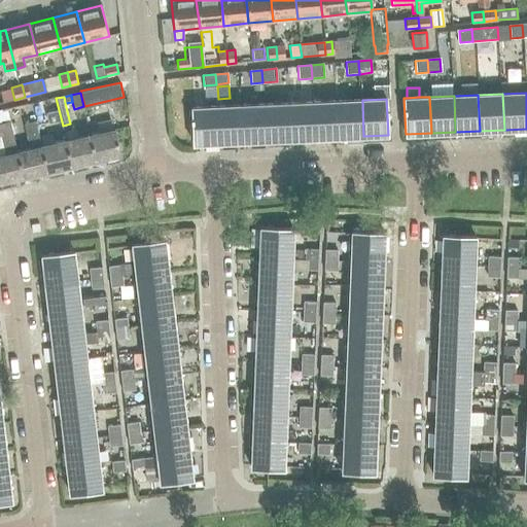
[(362,100),(338,101),(340,137),(363,136),(362,100)]
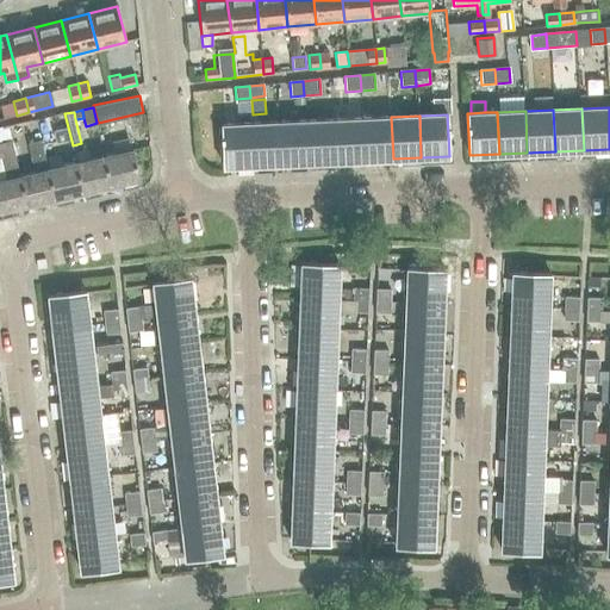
[(391,117),(363,118),(366,160),(393,159),(391,117)]
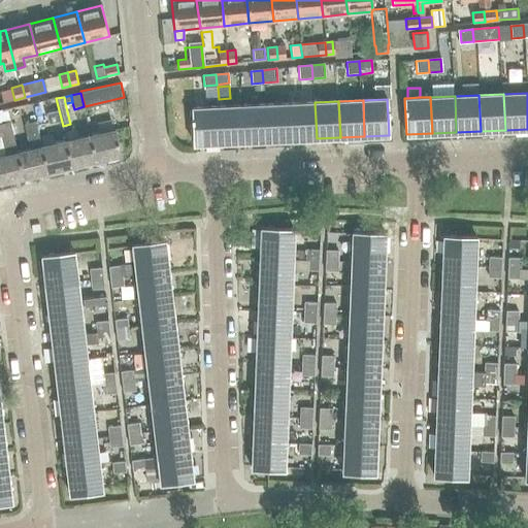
[(315,102),(290,103),(292,139),(317,138),(315,102)]
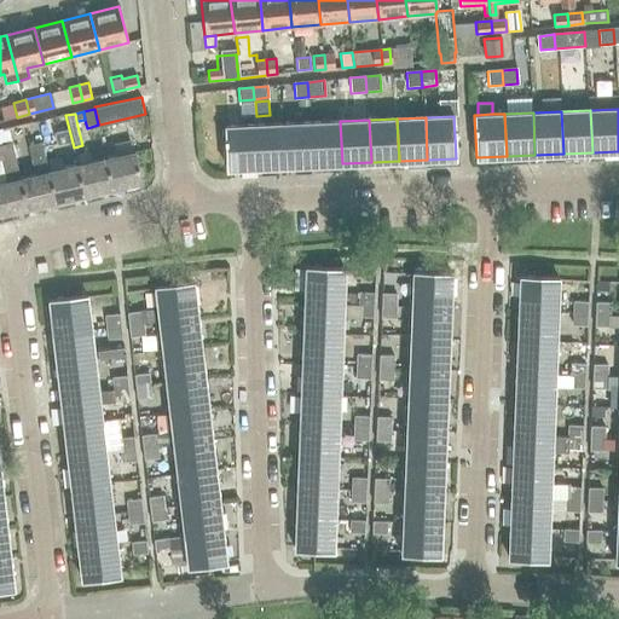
[(340,121),(312,122),(314,166),(342,163),(340,121)]
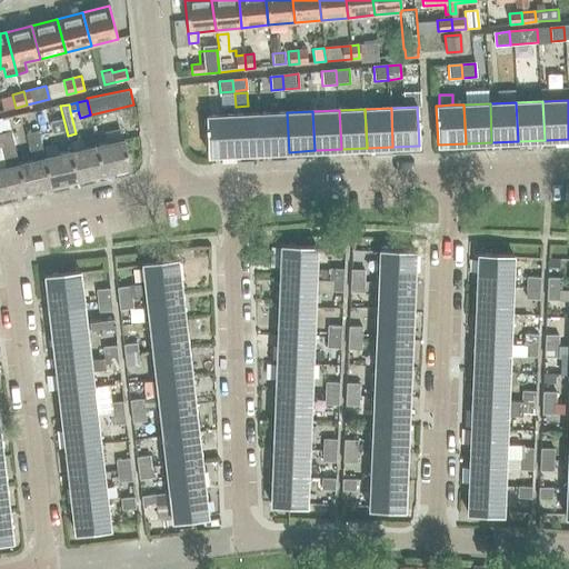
[(287,112),(261,113),(262,153),(289,152),(287,112)]
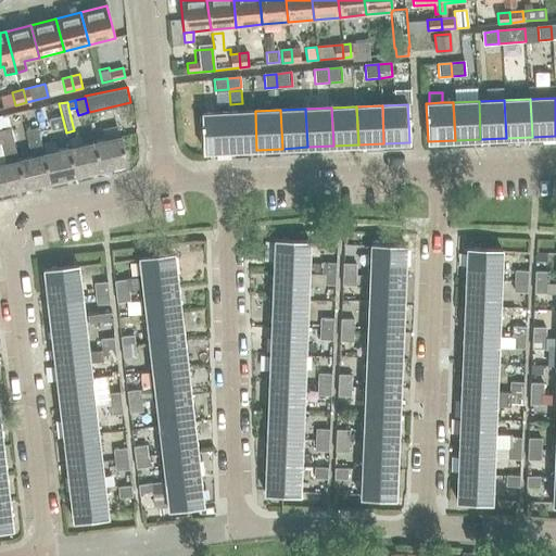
[(255,111),(229,112),(231,151),(256,150),(255,111)]
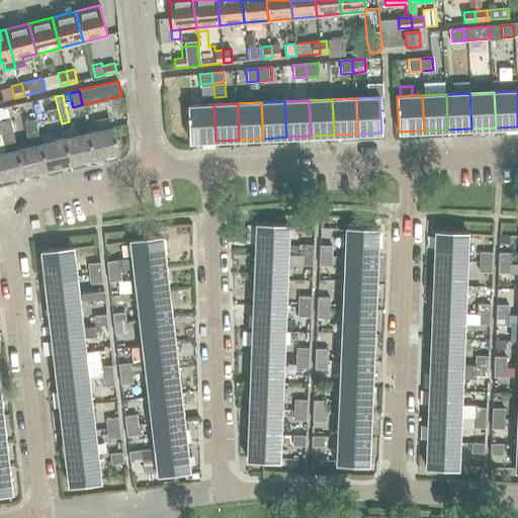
[(213,104),(188,105),(189,142),(216,141),(213,104)]
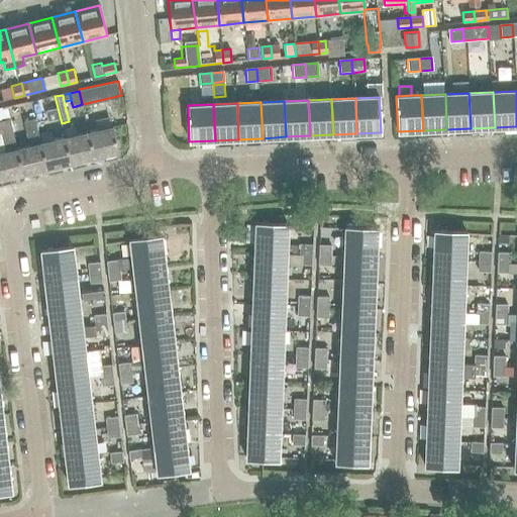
[(6,107),(0,108),(0,120),(9,119),(7,110),(6,107)]
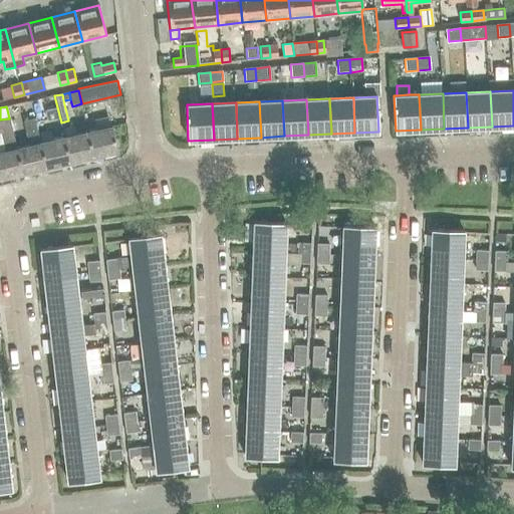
[(44,110),(45,113),(47,120),(59,117),(57,107),(44,110)]
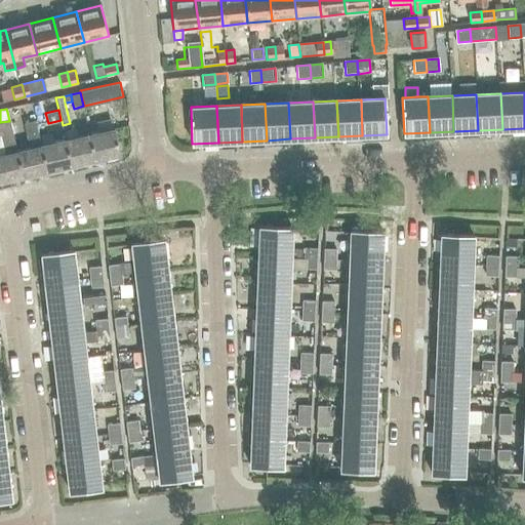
[(90,133),(95,158),(120,152),(115,127),(112,128),(110,119),(97,122),(99,131),(90,133)]
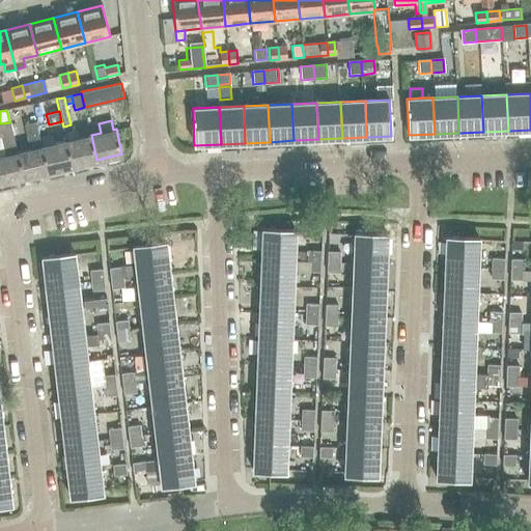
[(29,149),(18,151),(24,177),(48,171),(43,146),(42,146),(35,121),(24,124),(29,149)]
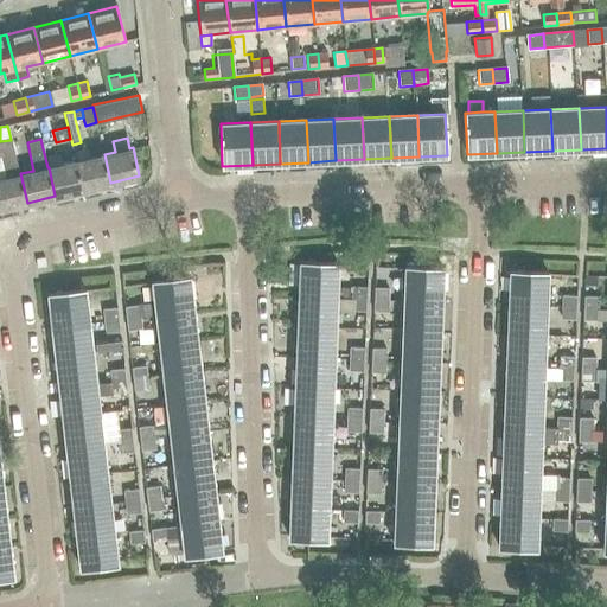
[(0,209),(27,203),(20,173),(19,174),(13,151),(11,140),(0,141),(0,209)]
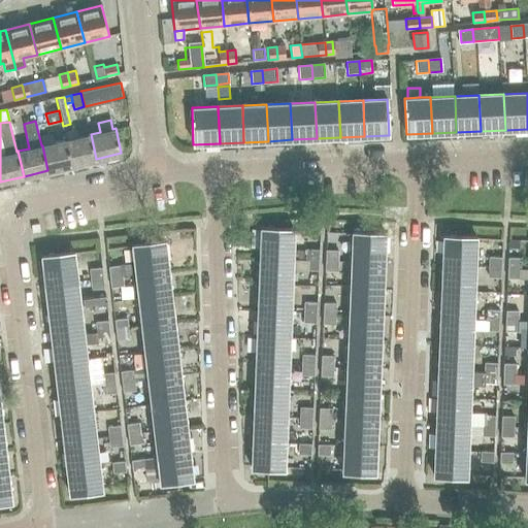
[(91,134),(66,139),(72,165),(96,159),(91,134)]
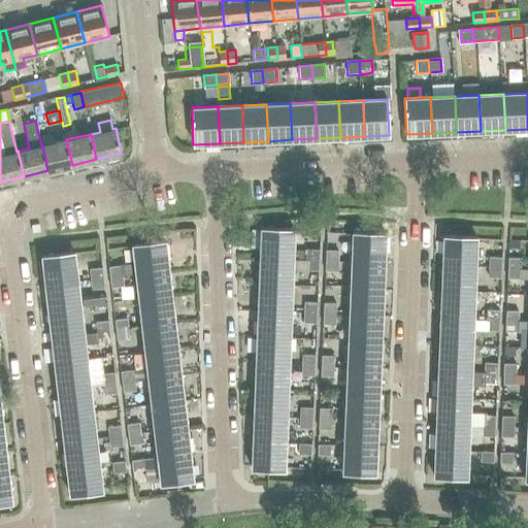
[(66,139),(42,145),(47,170),(72,165),(66,139)]
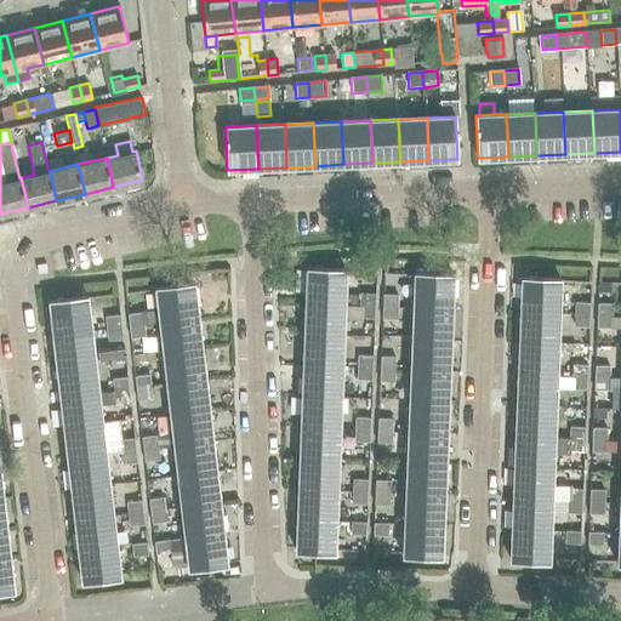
[(307,268),(306,303),(343,305),(345,269),(307,268)]
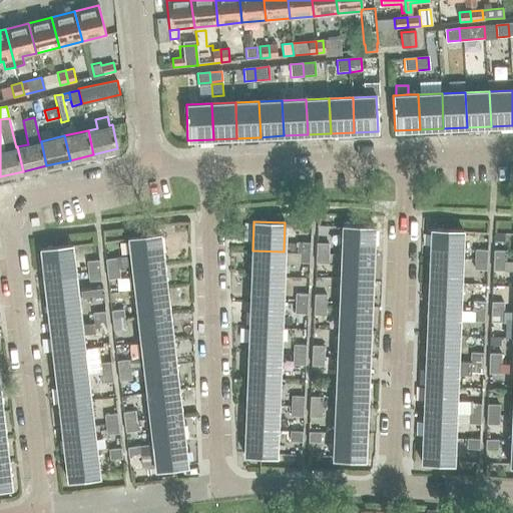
[(343,227),(342,252),(373,253),(374,226),(343,225),(343,227)]
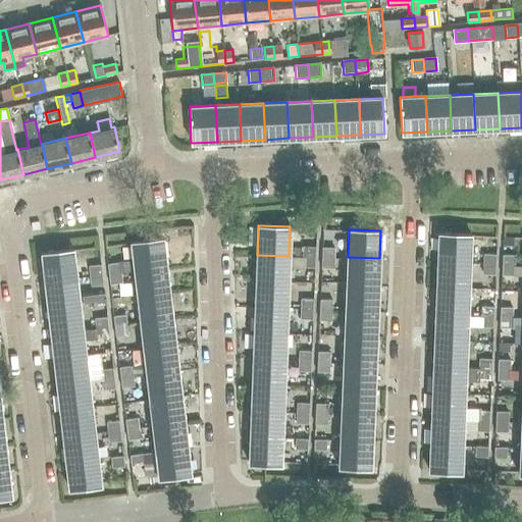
[(438,232),(437,261),(470,263),(471,235),(438,232)]
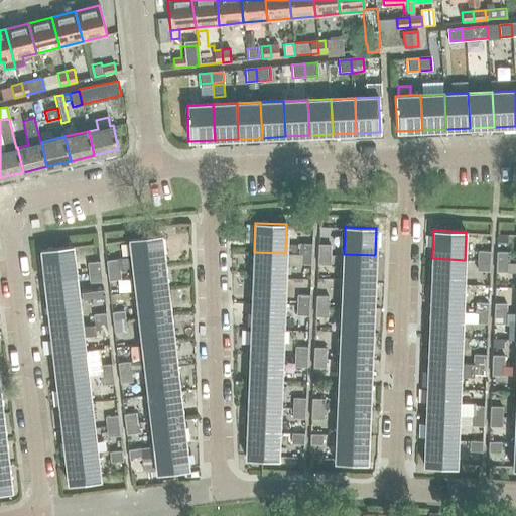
[(132,257),(119,259),(120,268),(133,267),(164,263),(161,235),(129,239),(130,241),(132,257)]
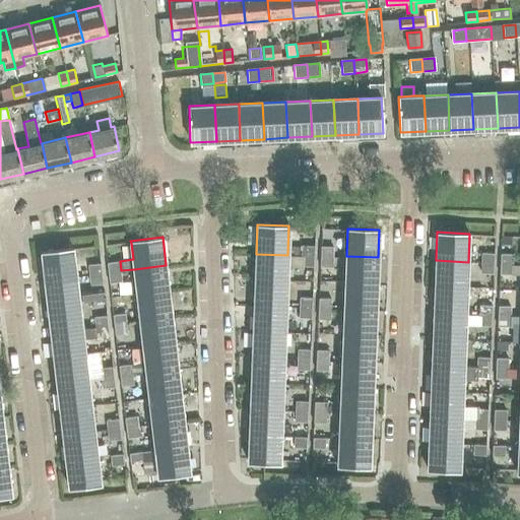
[(502,237),(501,245),(512,245),(512,238),(502,237)]
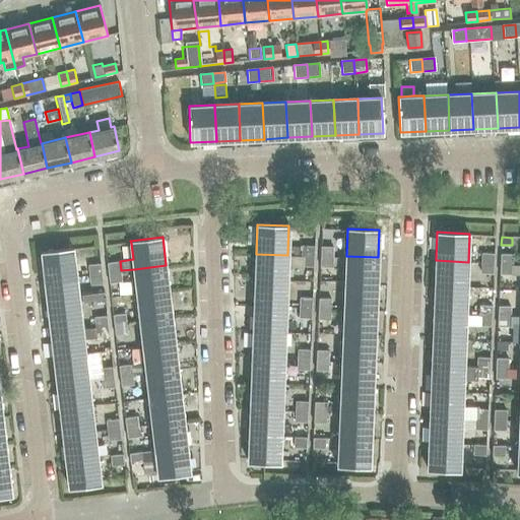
[(302,245),(302,256),(314,256),(314,246),(302,245)]
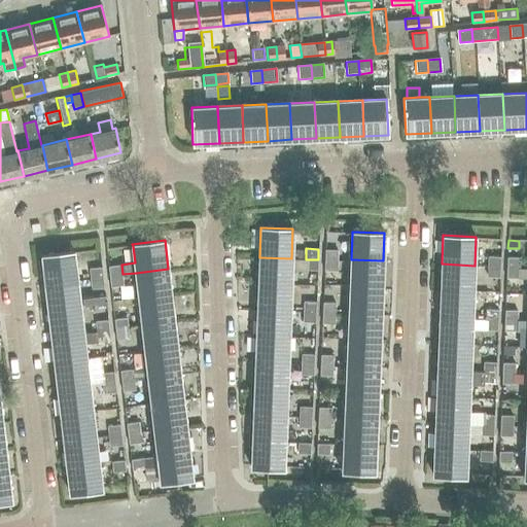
[(325,249),(325,259),(338,260),(338,250),(325,249)]
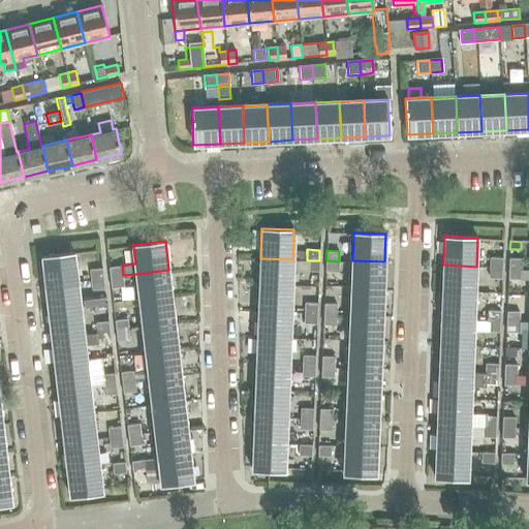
[(74,252),(41,256),(45,284),(78,281),(74,253),(74,252)]
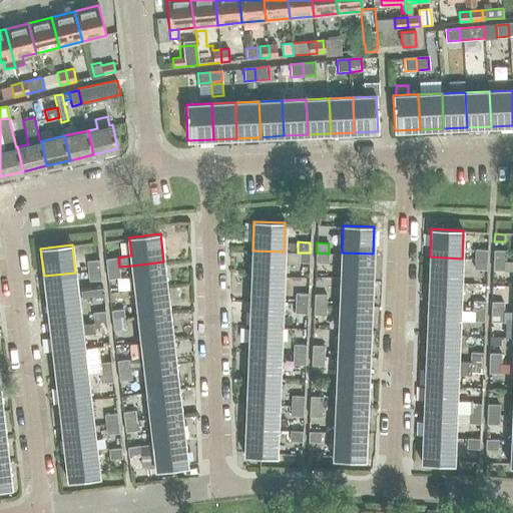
[(486,260),(487,249),(475,248),(474,259),(486,260)]
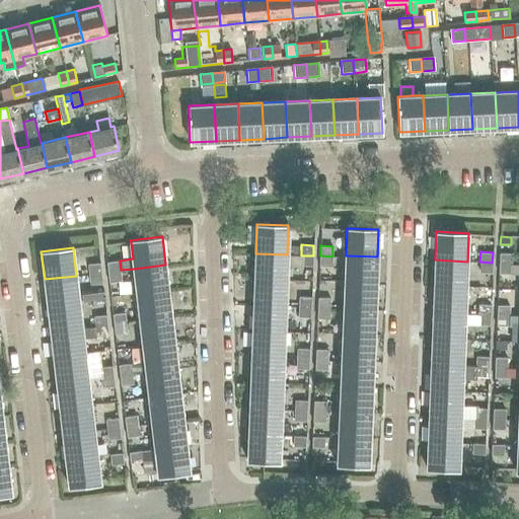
[(511,263),(511,252),(499,252),(499,263),(511,263)]
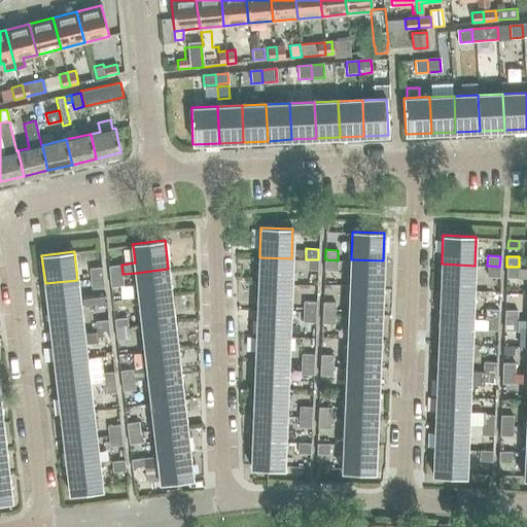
[(259,257),(258,283),(290,284),(291,258),(259,257)]
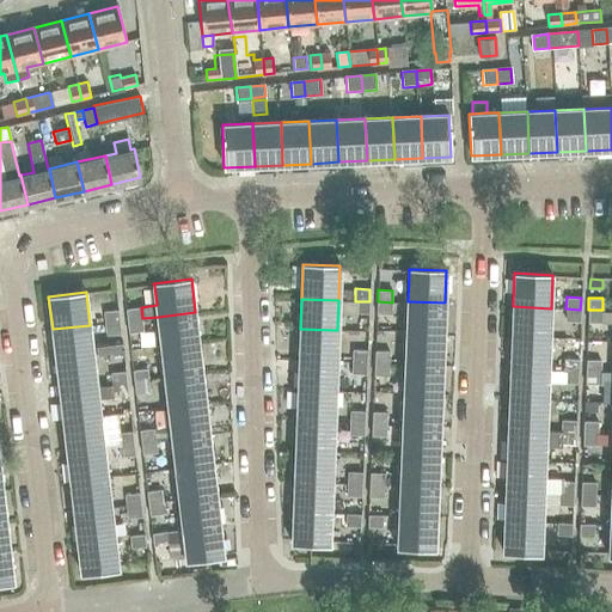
[(355,301),(354,313),(368,314),(369,301),(355,301)]
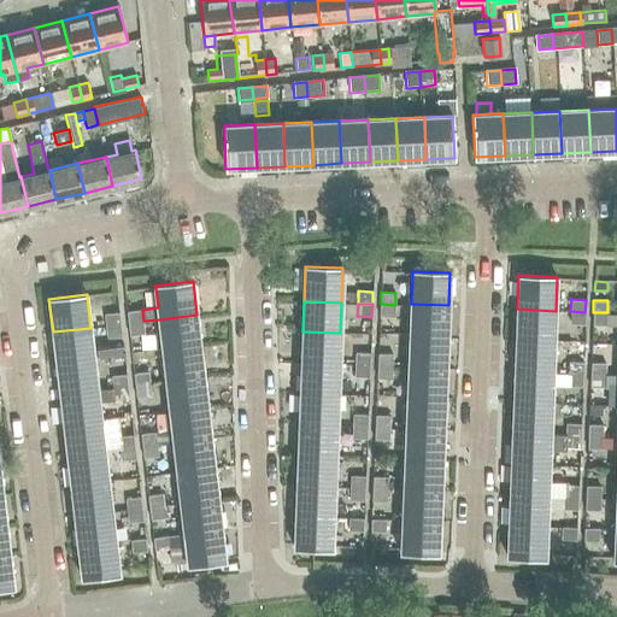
[(381,304),(380,317),(394,317),(395,305),(381,304)]
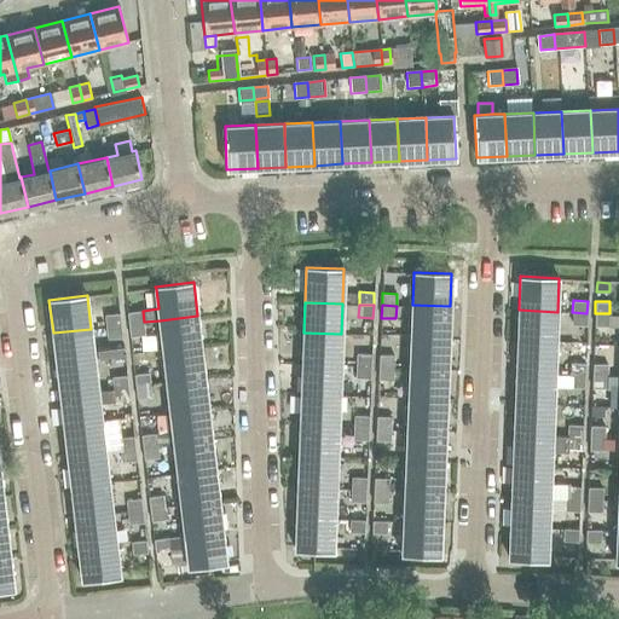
[(412,307),(411,335),(449,336),(450,306),(412,305),(412,307)]
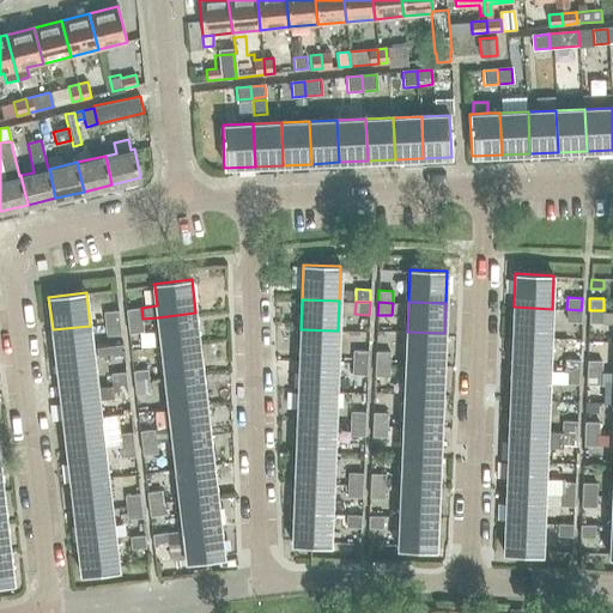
[(514,307),(513,338),(550,339),(552,309),(514,307)]
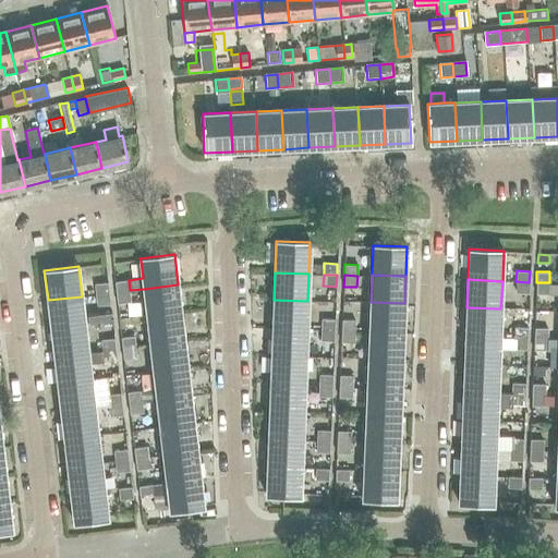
[(114,281),(116,292),(130,290),(129,280),(114,281)]
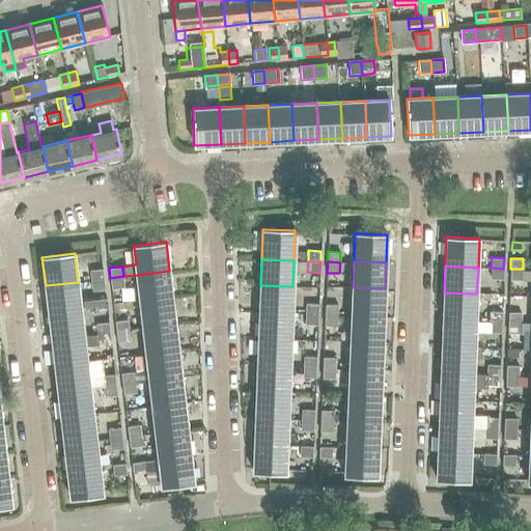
[(491,268),(491,278),(503,279),(503,269),(491,268)]
